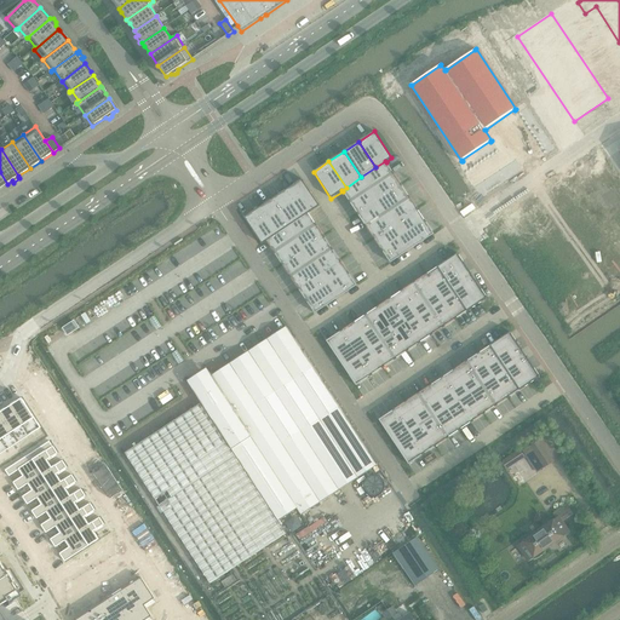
[(361,177),(369,189),(394,173),(386,162),(385,161),(375,167),(361,177)]
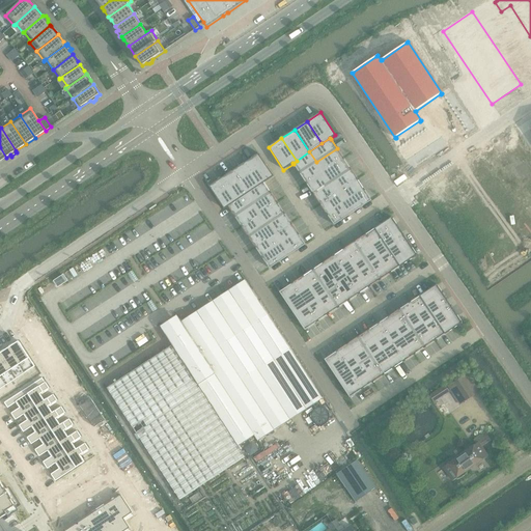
[(316,162),(323,172),(344,159),(337,148),(316,162)]
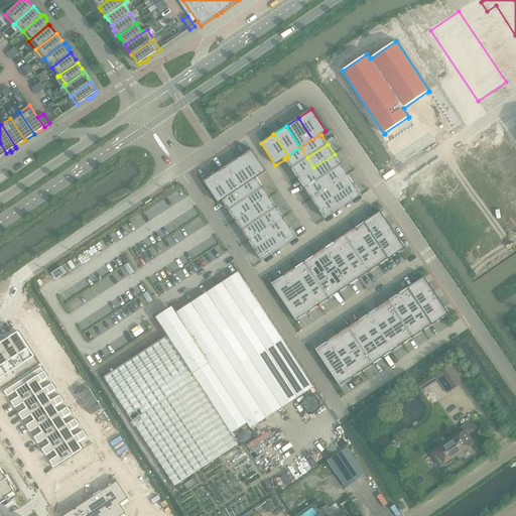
[(440,176),(439,176),(461,207),(462,207),(468,215),(467,216),(468,217),(469,217),(490,202),(512,186),(511,184),(511,185),(505,176),(506,176),(485,146),(484,146),(485,148),(476,154),(473,156),(464,162),(463,161),(462,161),(463,163),(455,169),(450,171),(441,177),(440,176)]
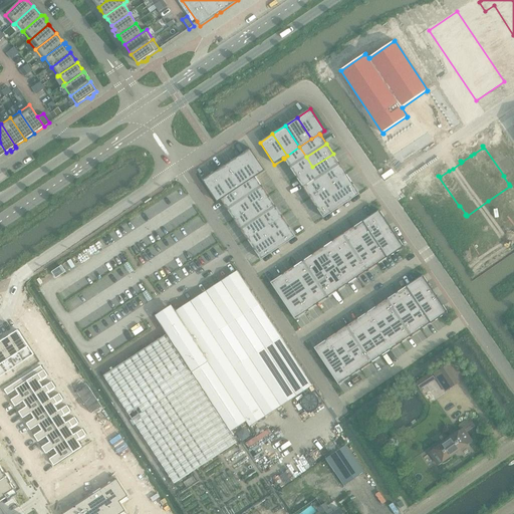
[(287,156),(283,158),(284,159),(290,168),(306,157),(299,147),(287,156)]
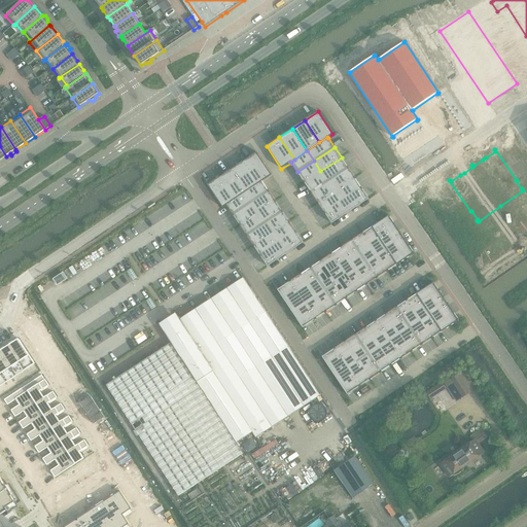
[(256,152),(243,162),(258,183),(261,181),(262,181),(272,175),(256,152)]
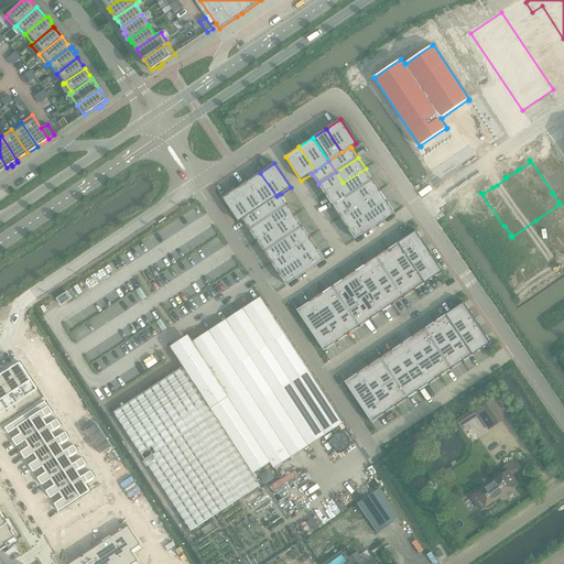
[(343,183),(350,194),(372,180),(366,169),(343,183)]
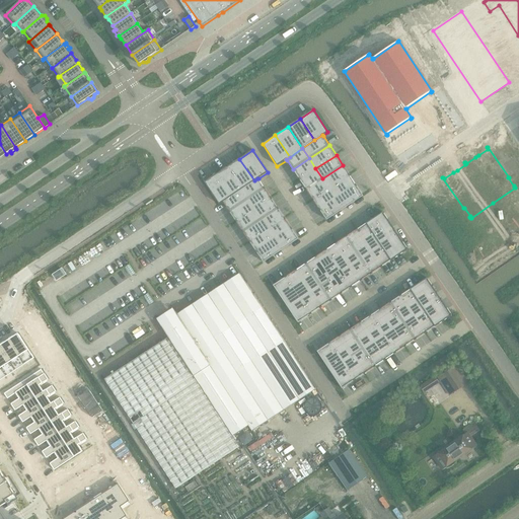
[(309,158),(293,169),(300,179),(315,168),(309,158)]
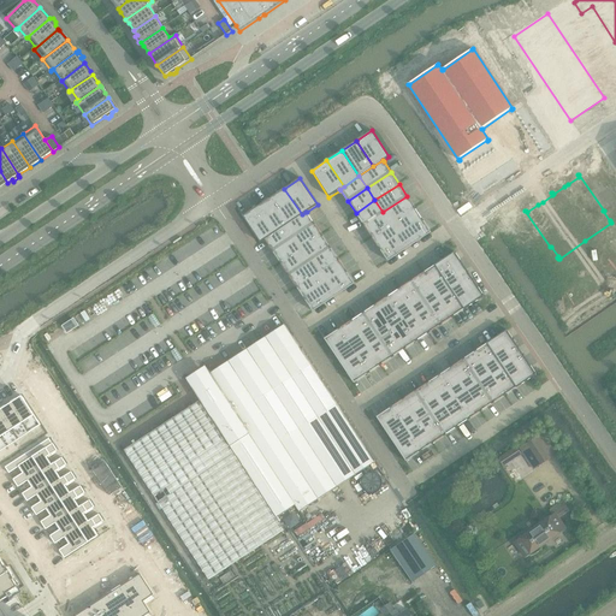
[(270,199),(286,224),(302,214),(284,189),(270,199)]
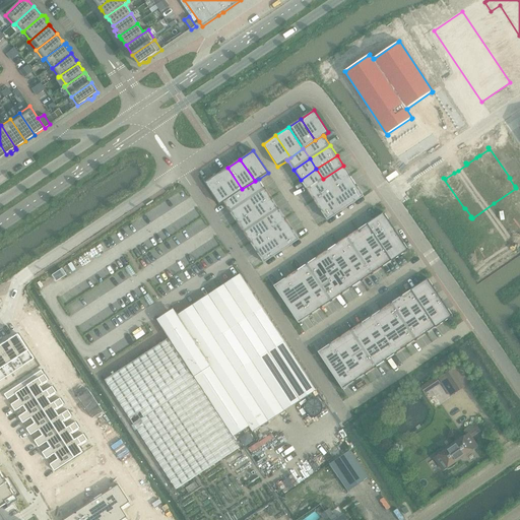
[(323,179),(330,189),(350,176),(343,166),(323,179)]
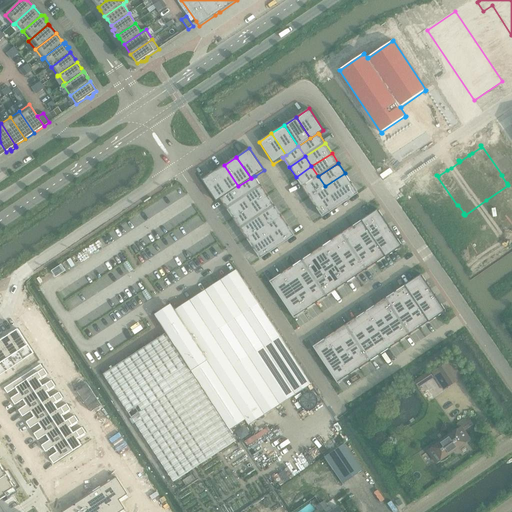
[(224,165),(212,173),(226,194),(238,186),(224,165)]
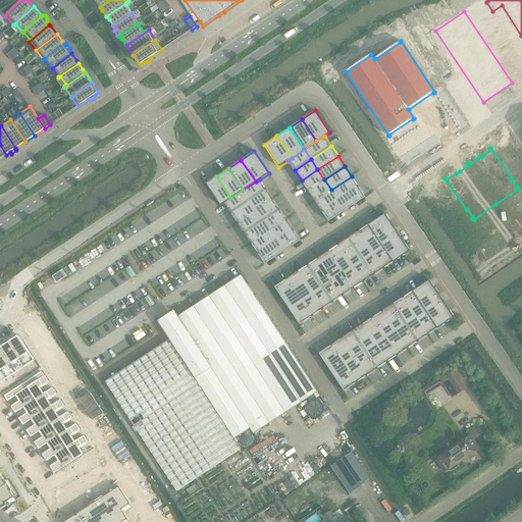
[(317,169),(302,180),(308,191),(324,179),(317,169)]
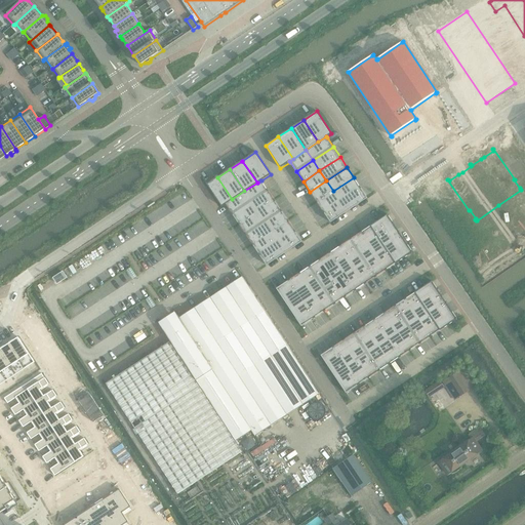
[(232,199),(217,177),(207,185),(221,207),(226,204),(232,199)]
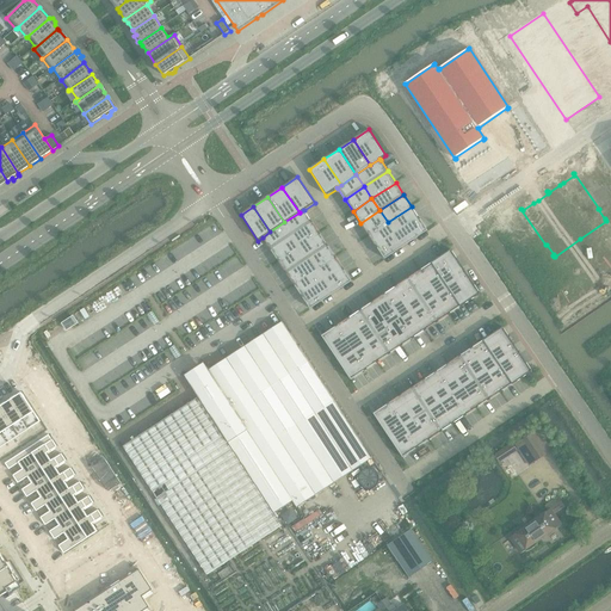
[(388,222),(395,234),(419,218),(412,207),(388,222)]
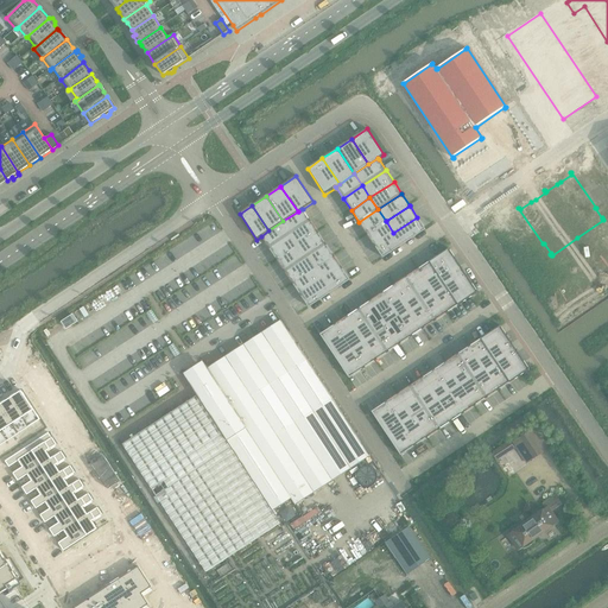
[(298,211),(283,221),(291,233),(310,221),(303,209),(302,209),(298,211)]
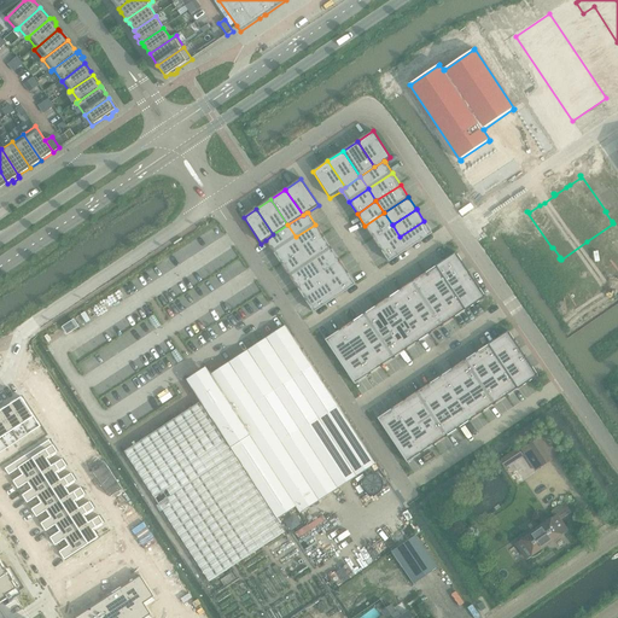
[(384,213),(365,226),(373,238),(392,225),(384,213)]
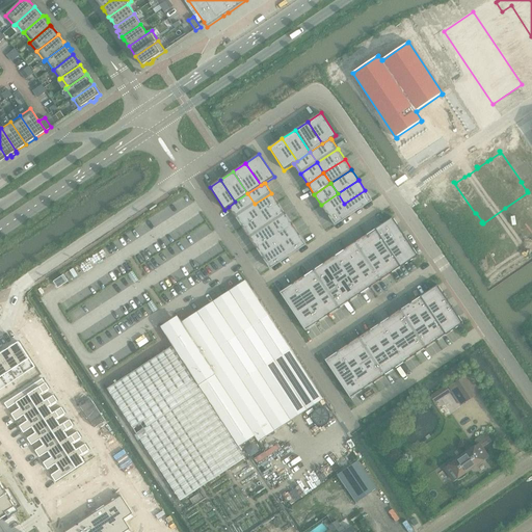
[(344,204),(351,215),(372,201),(365,190),(344,204)]
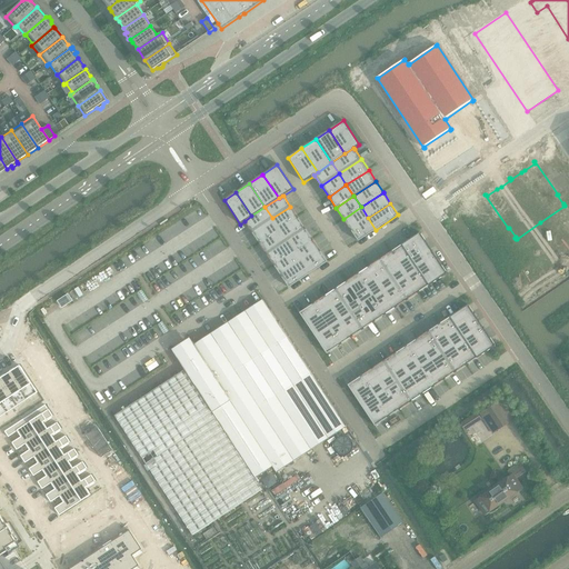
[(245,221),(251,232),(272,218),(265,207),(251,216),(245,221)]
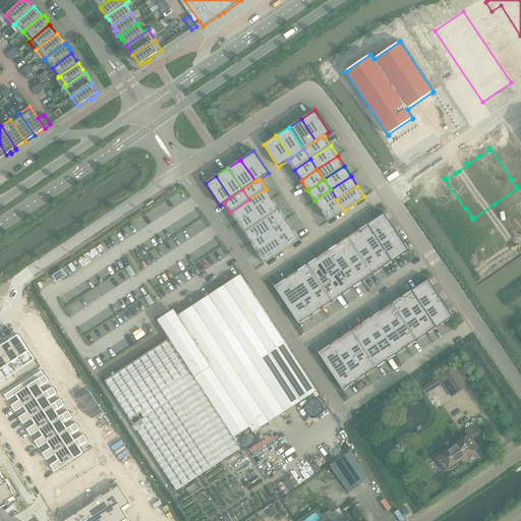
[(266,189),(249,199),(256,210),(273,199),(266,189)]
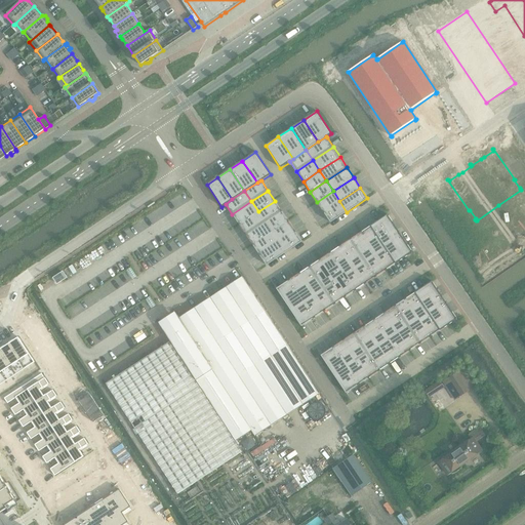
[(333,191),(317,202),(323,212),(339,201),(333,191)]
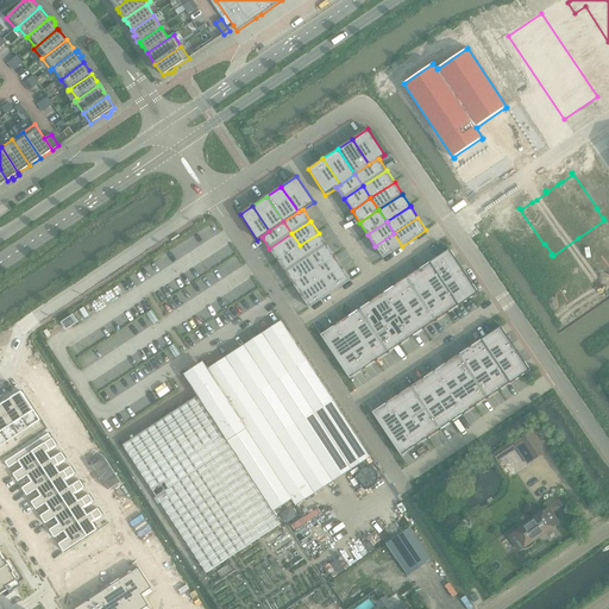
[(292,233),(269,249),(277,261),(300,245),(292,233)]
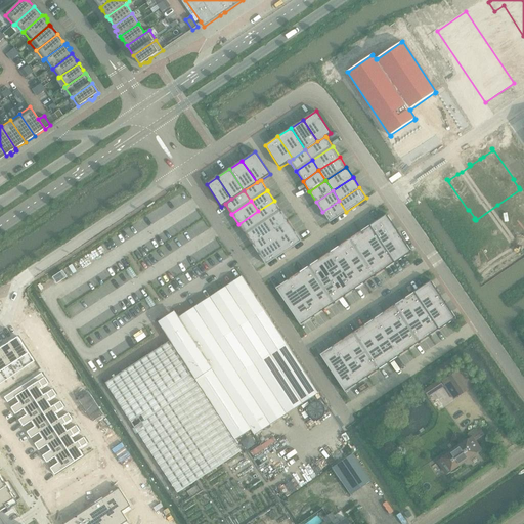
[(274,201),(258,211),(264,221),(280,211),(274,201)]
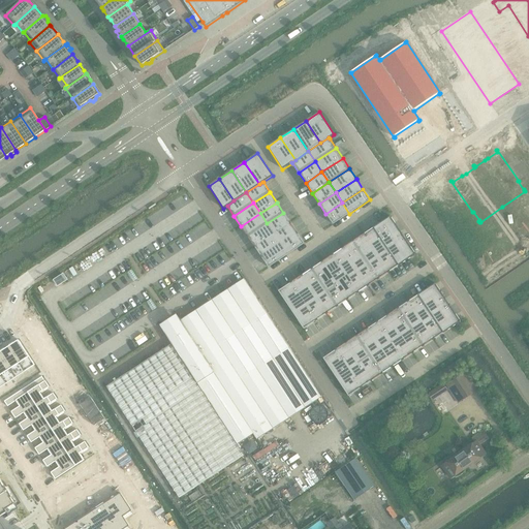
[(342,203),(325,214),(334,224),(349,214),(342,203)]
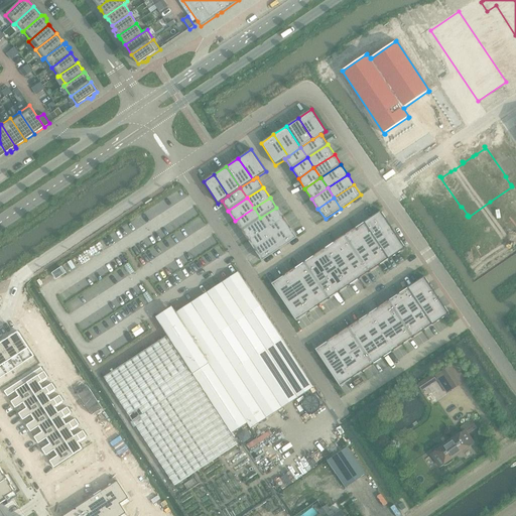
[(515,198),(497,212),(504,222),(515,213),(515,198)]
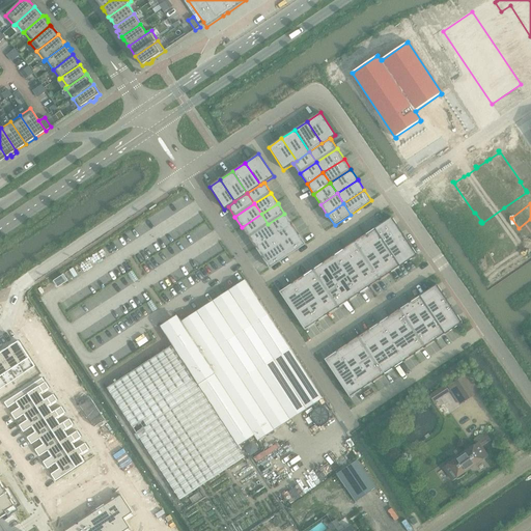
[(261,214),(242,227),(249,238),(268,224),(261,214)]
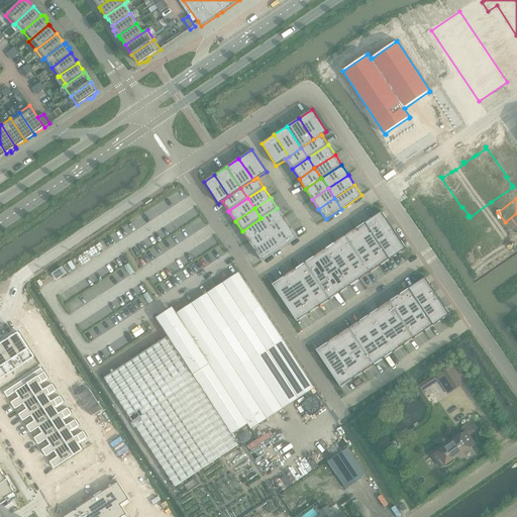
[(277,208),(261,218),(268,228),(284,218),(277,208)]
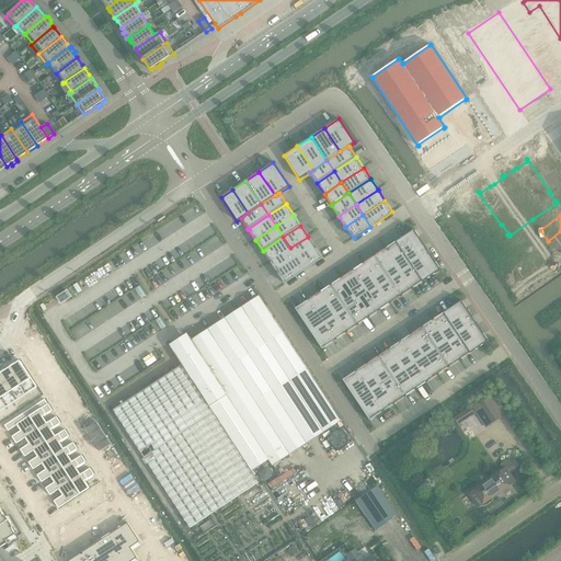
[(409,261),(426,249),(425,245),(419,237),(414,230),(414,229),(407,235),(397,241),(409,261)]
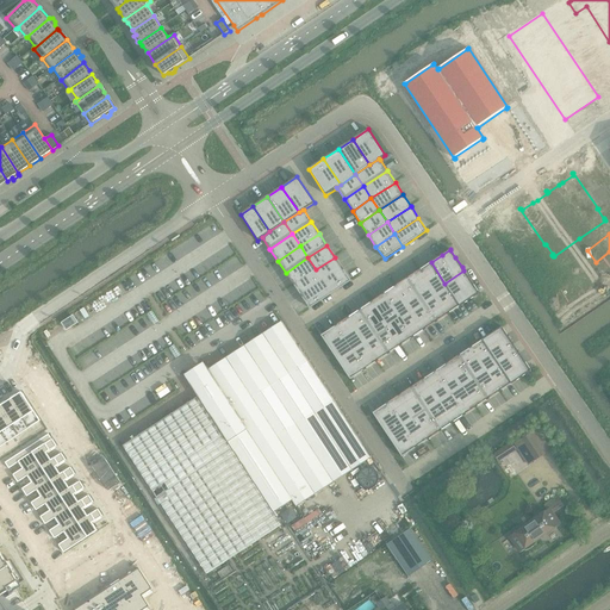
[(609,251),(596,262),(604,274),(609,269),(609,251)]
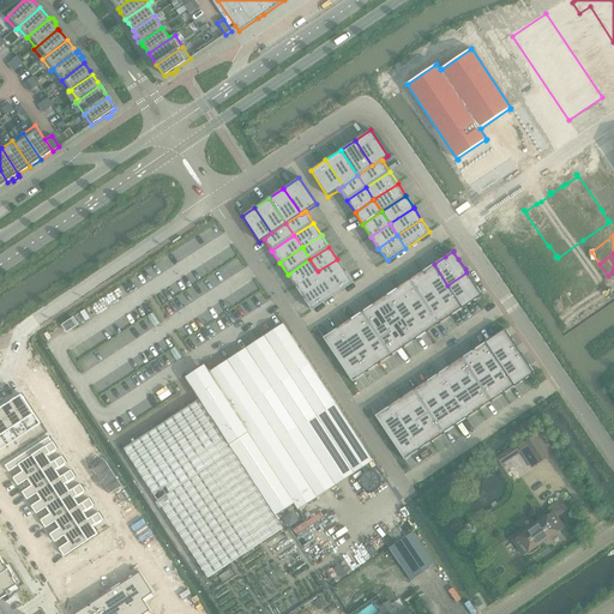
[(309,259),(288,275),(295,287),(318,271),(309,259)]
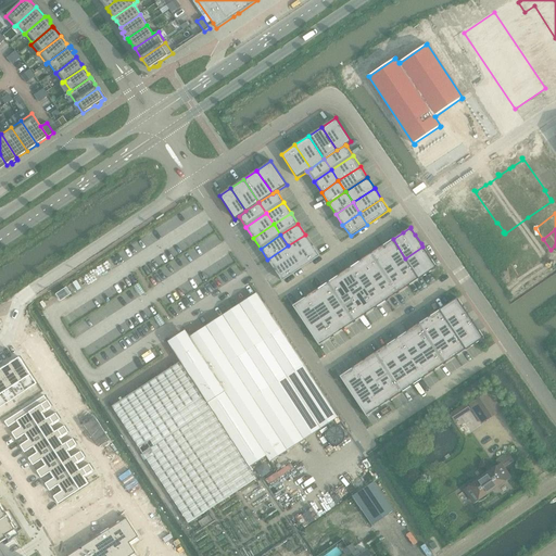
[(305,235),(288,245),(295,256),(313,245),(305,235)]
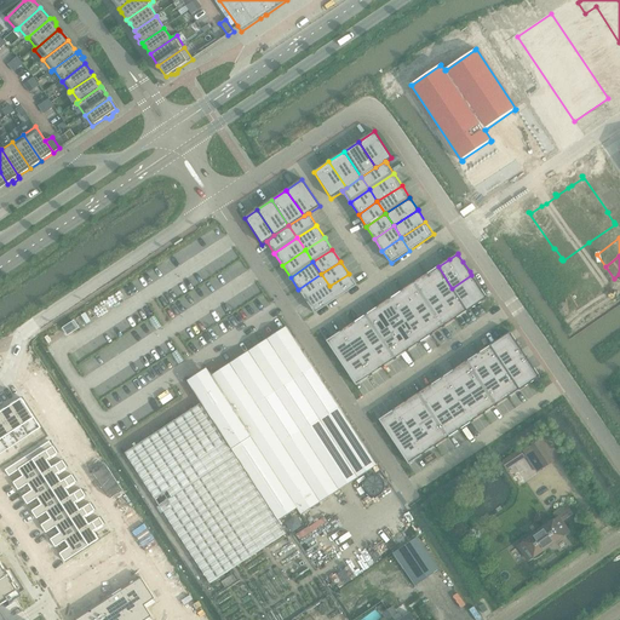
[(452,288),(438,267),(426,275),(442,299),(454,291),(452,288)]
